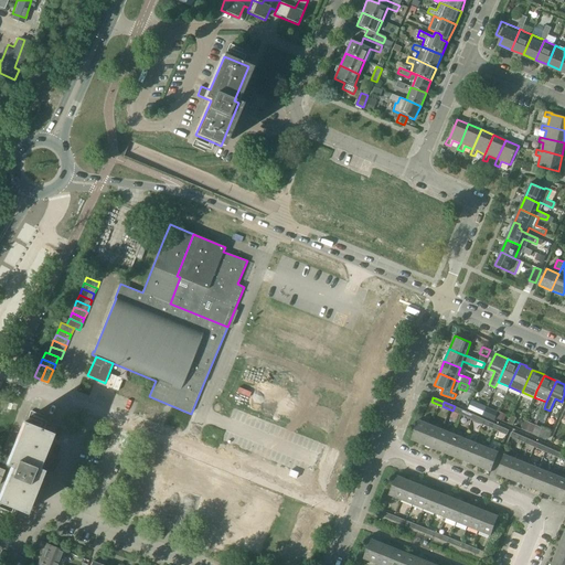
[(464,416),(466,412),(455,406),(452,411),(464,416)]
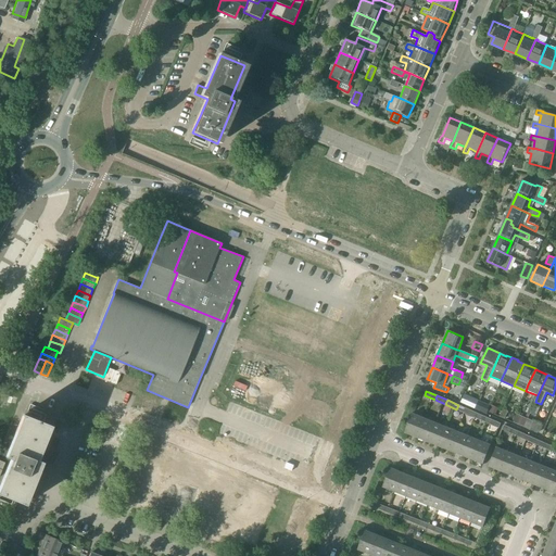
[(479,401),(475,409),(487,415),(491,406),(479,401)]
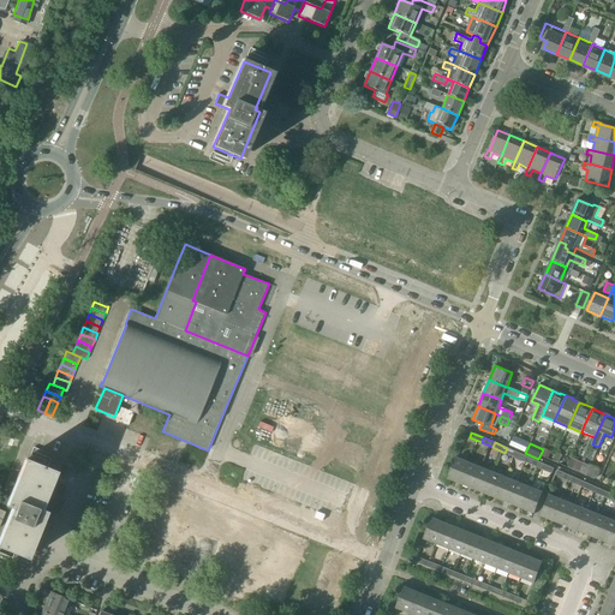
[(517,458),(519,453),(507,448),(505,453),(517,458)]
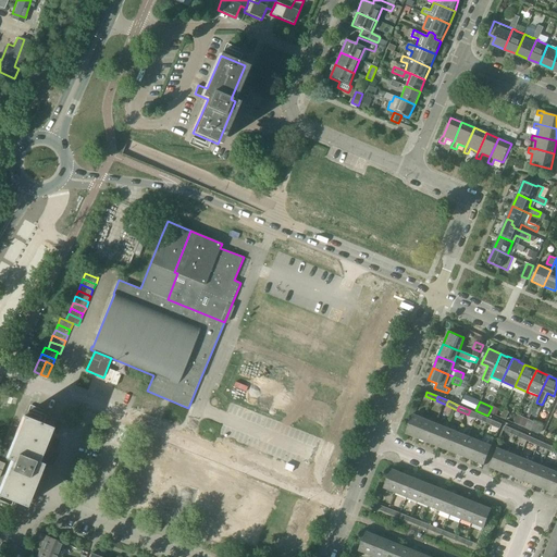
[(492,406),(490,412),(496,416),(499,409),(492,406)]
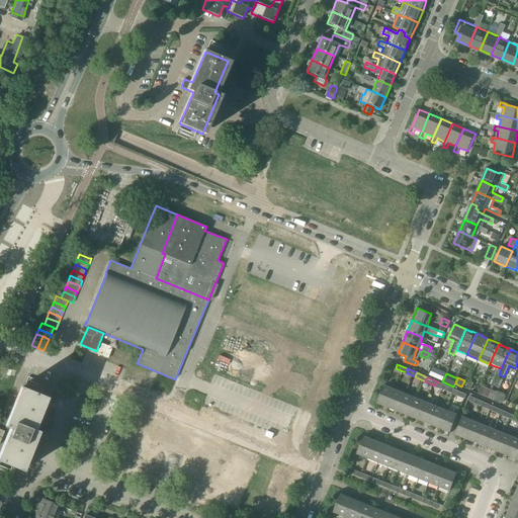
[(445,390),(446,385),(437,381),(435,385),(445,390)]
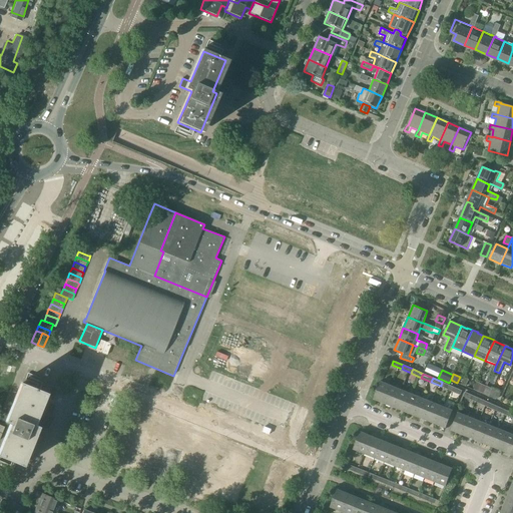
[(382,381),(374,399),(384,403),(392,385),(382,381)]
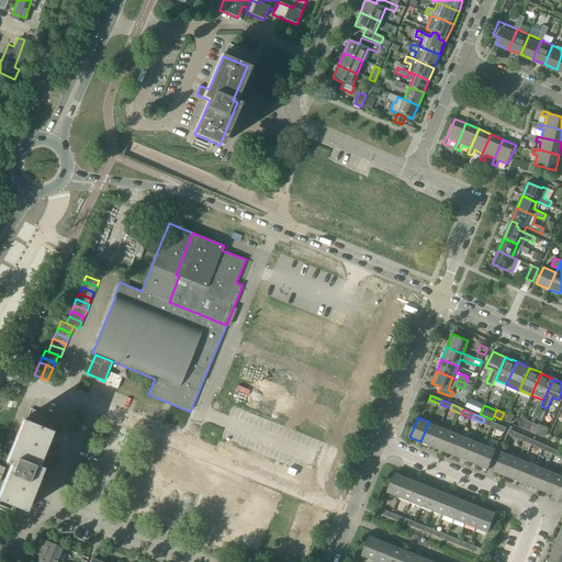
[(493,428),(495,424),(484,418),(483,423),(493,428)]
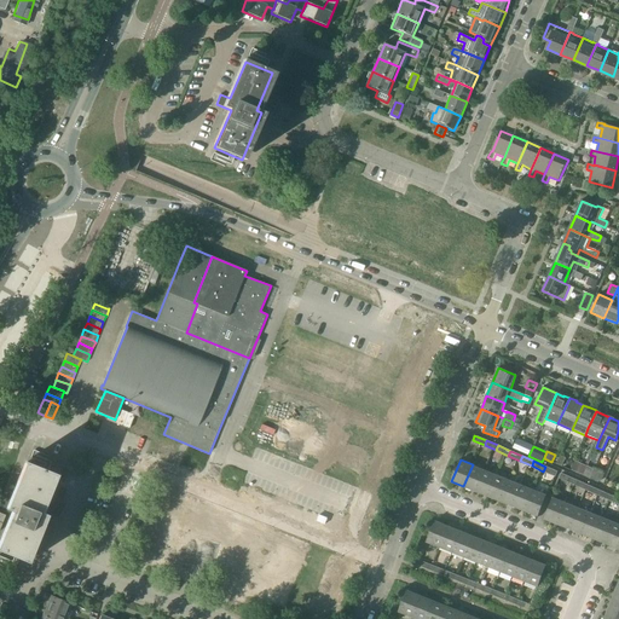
[(583,475),(586,467),(576,461),(571,470),(583,475)]
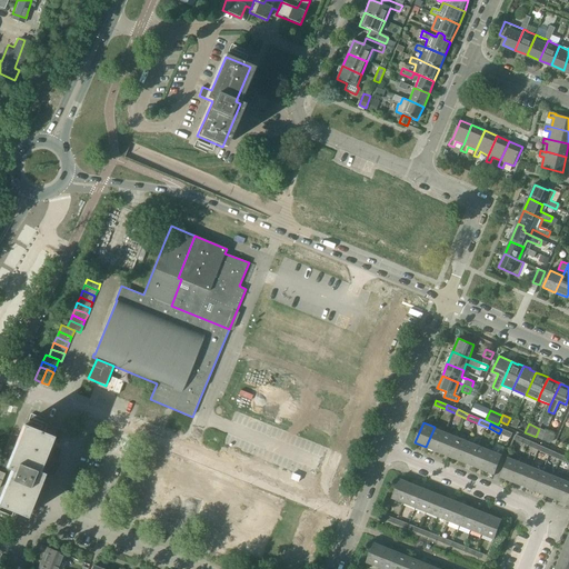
[(0,466),(13,471),(0,502),(0,506),(23,516),(41,472),(36,470),(50,436),(25,426),(10,460),(2,457),(0,463),(0,466)]
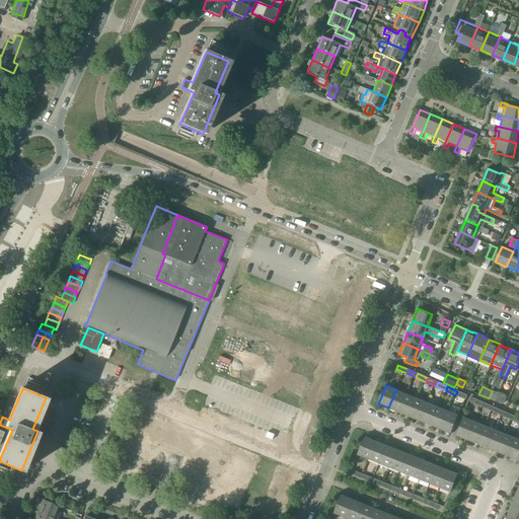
[(399,413),(406,394),(396,389),(388,408),(399,413)]
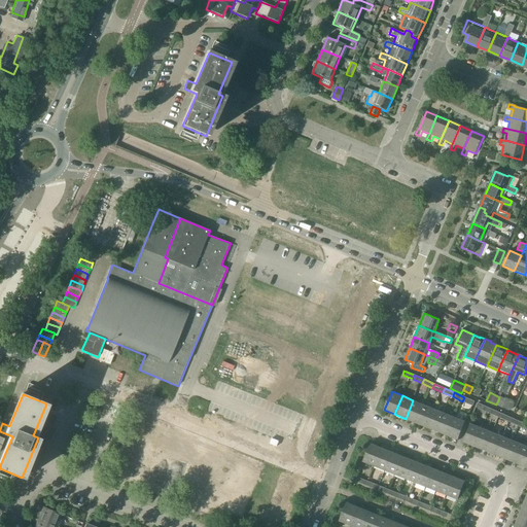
[(464,397),(462,401),(473,406),(475,401),(464,397)]
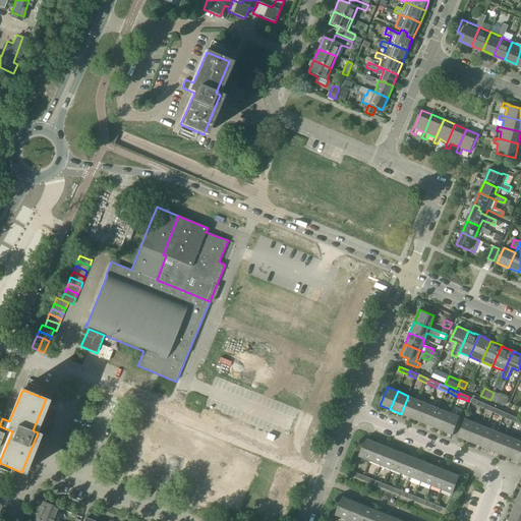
[(494,393),(490,400),(497,403),(500,395),(494,393)]
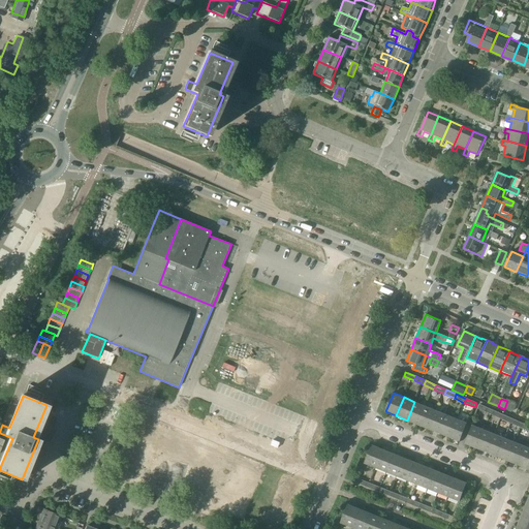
[(417,425),(425,406),(414,402),(407,421),(417,425)]
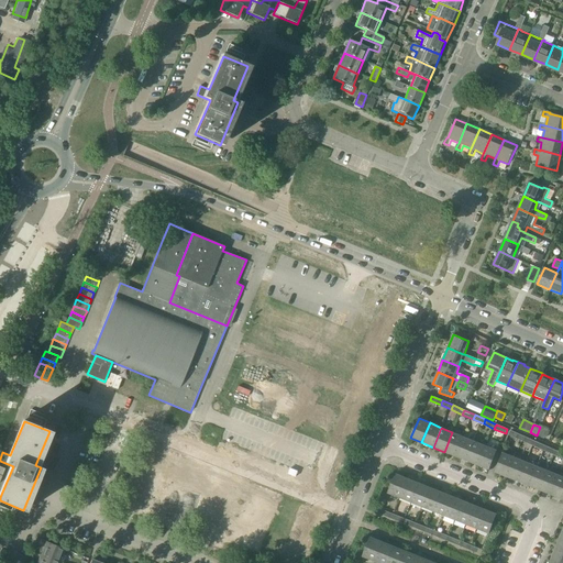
[(520,440),(521,435),(510,431),(509,435),(520,440)]
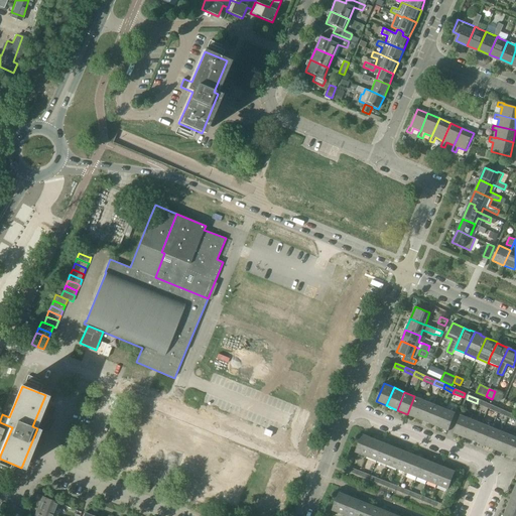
[(414,396),(407,414),(417,418),(424,400),(414,396)]
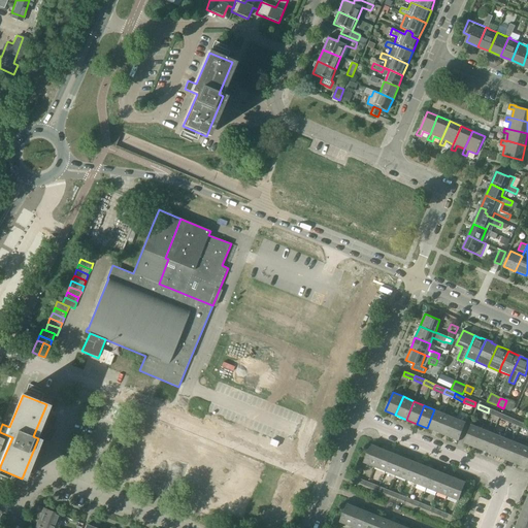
[(497,417),(499,413),(489,408),(488,413),(497,417)]
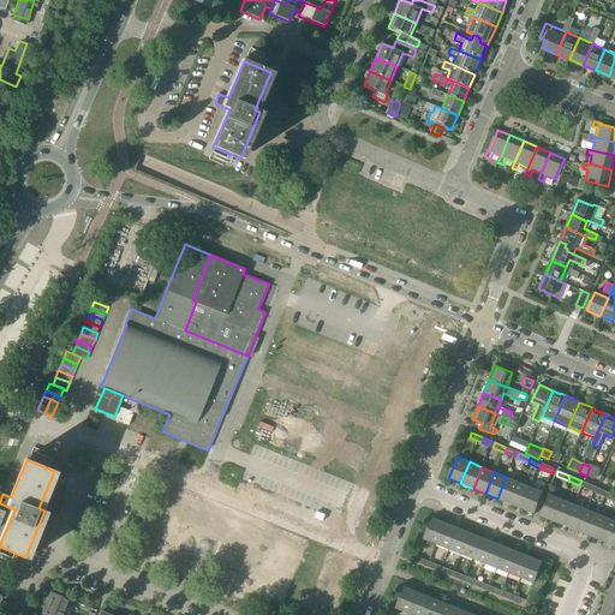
[(506,477),(497,499),(509,503),(519,482),(506,477)]
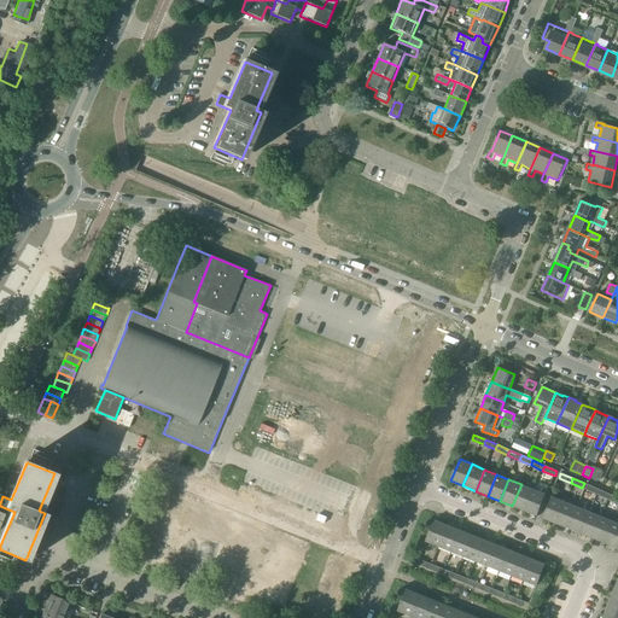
[(594,494),(596,489),(584,483),(582,488),(594,494)]
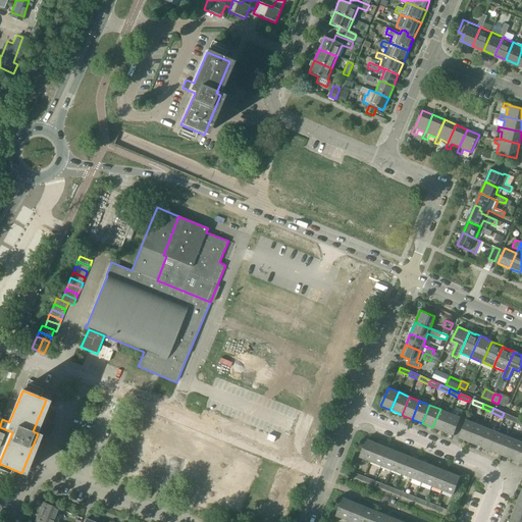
[(442,431),(451,413),(440,409),(432,427),(442,431)]
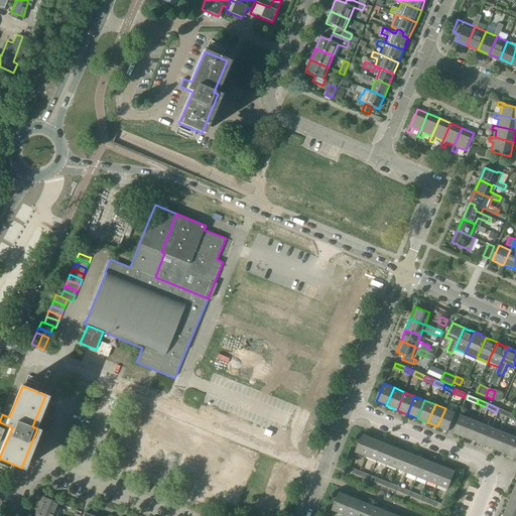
[(456,412),(445,408),(437,426),(448,430),(456,412)]
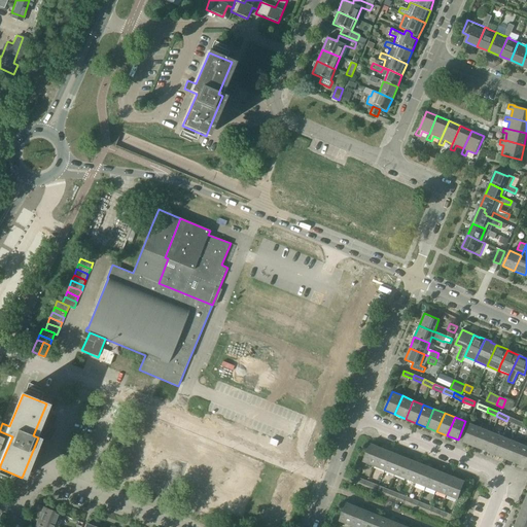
[(517,425),(518,421),(508,417),(506,421),(517,425)]
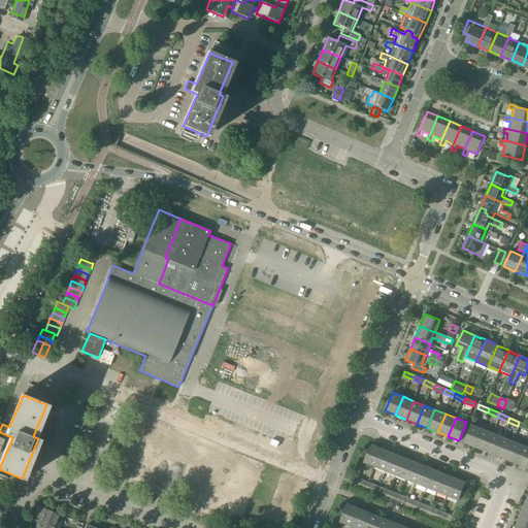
[(527,430),(527,429),(527,425),(519,422),(518,426),(527,430)]
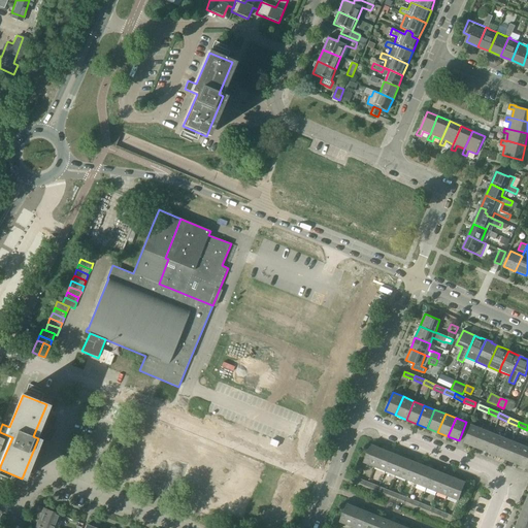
[(472,424),(470,429),(465,443),(475,448),(483,428),(472,424)]
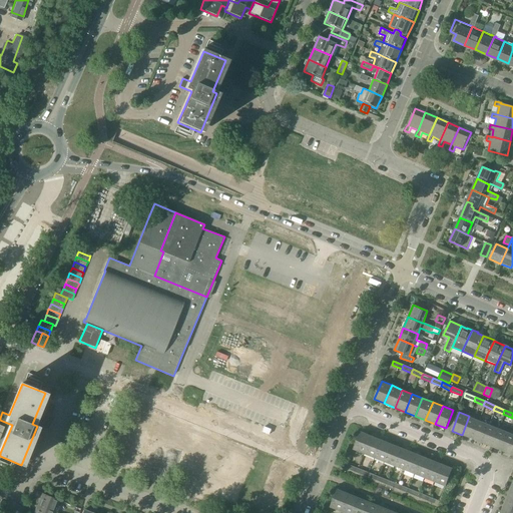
[(479,421),(469,416),(462,435),(472,439),(479,421)]
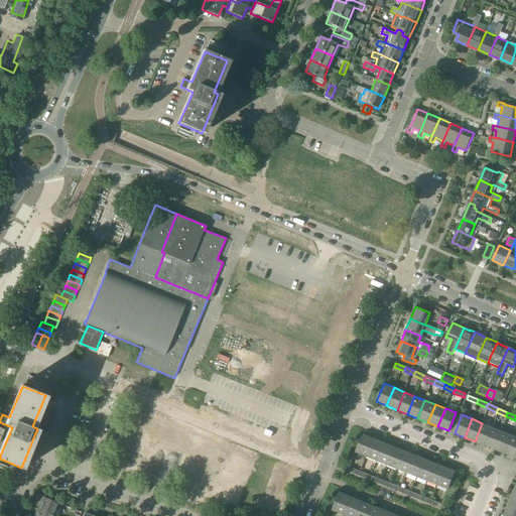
[(482,423),(475,441),(485,445),(492,427),(482,423)]
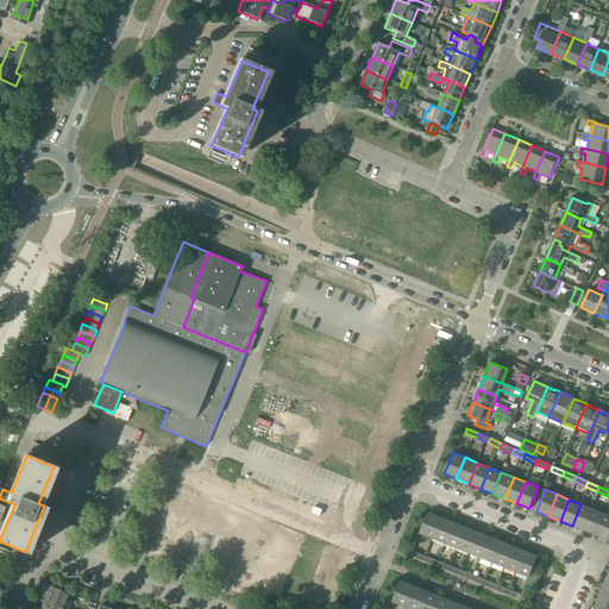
[(581,504),(572,526),(584,531),(592,509),(581,504)]
